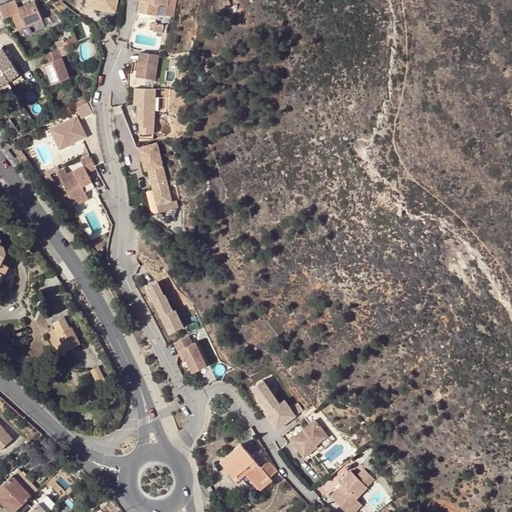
[(88,0),(87,6),(115,12),(117,0),(88,0)]
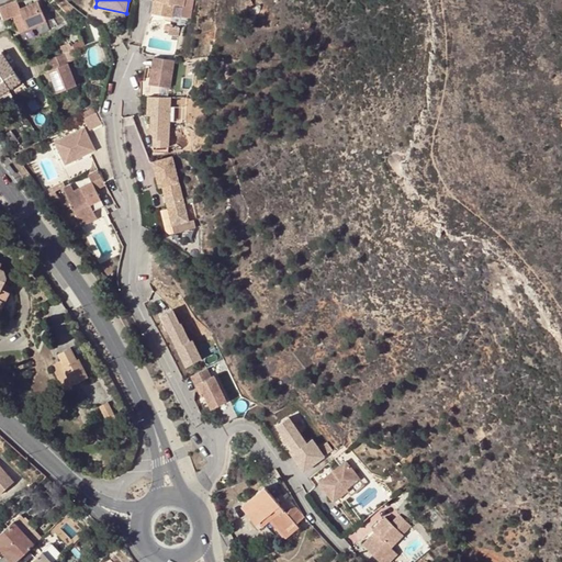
[(175,4),(183,7),(184,0),(158,0),(158,2),(154,1),(152,13),(171,18),(175,4)]
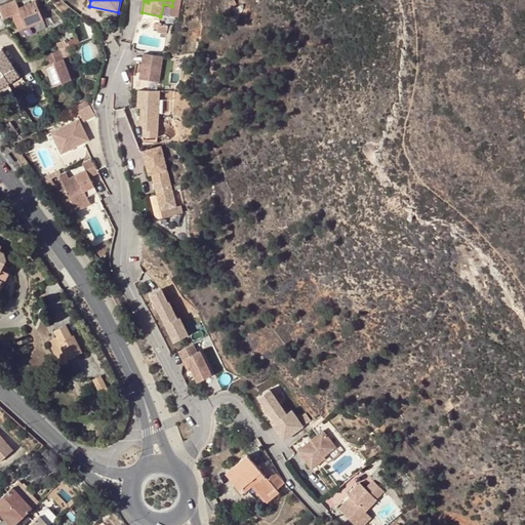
[(172,0),(171,6),(169,15),(178,17),(182,0),(172,0)]
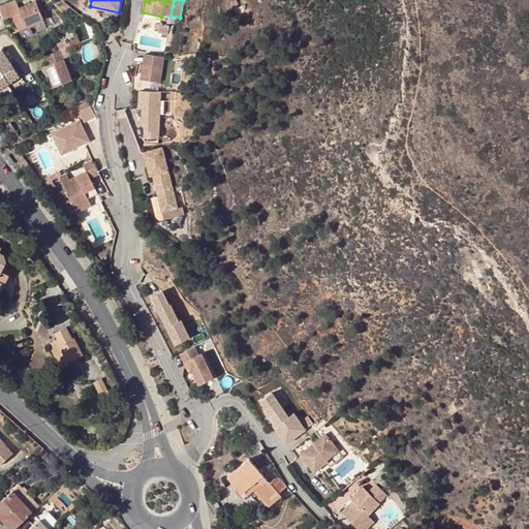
[(36,2),(20,9),(16,1),(0,7),(0,9),(4,20),(20,13),(22,18),(13,21),(19,31),(43,21),(36,2)]
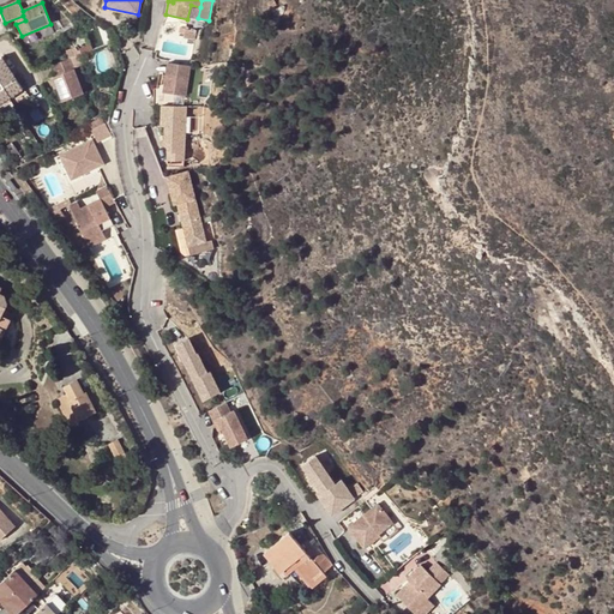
[(185,34),(184,37),(196,40),(197,29),(190,28),(190,26),(186,25),(185,29),(185,34)]
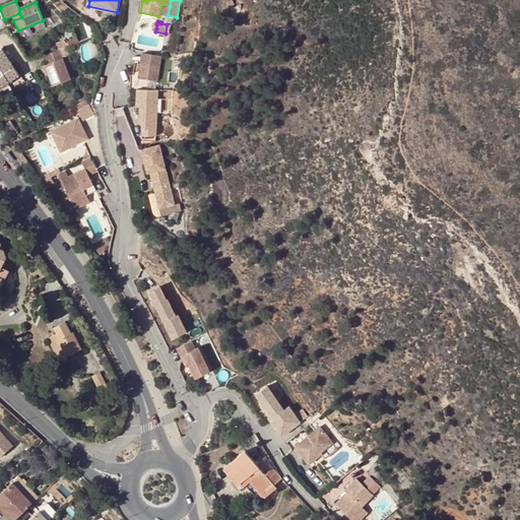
[(58,45),(61,52),(69,49),(65,42),(58,45)]
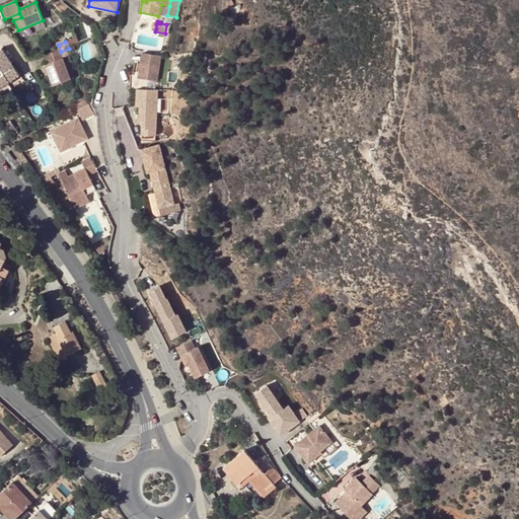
[(3,49),(0,50),(0,87),(19,75),(3,49)]
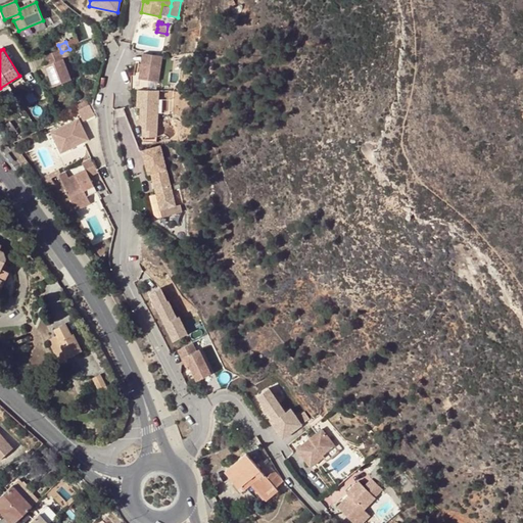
[(48,68),(57,89),(75,81),(61,52),(47,58),(51,67),(48,68)]
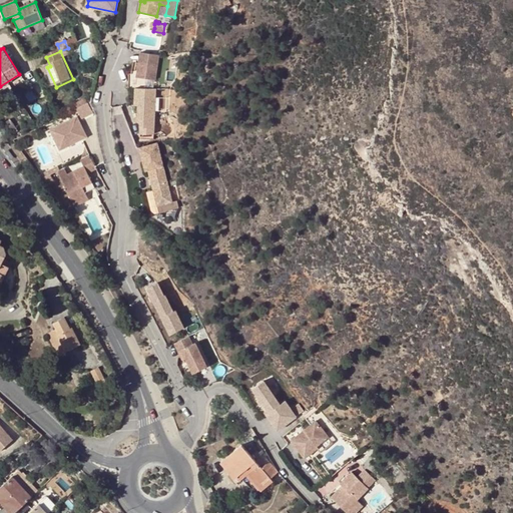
[(140,51),(136,76),(154,79),(158,54),(140,51)]
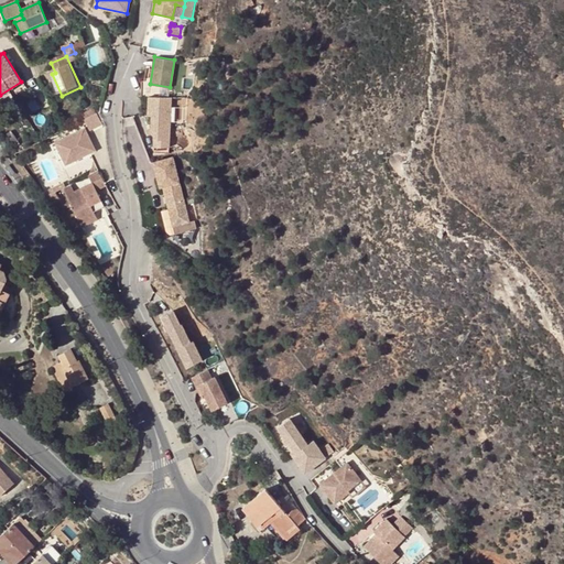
[(169,147),(171,97),(149,96),(148,115),(152,115),(152,129),(154,129),(154,145),(169,147)]
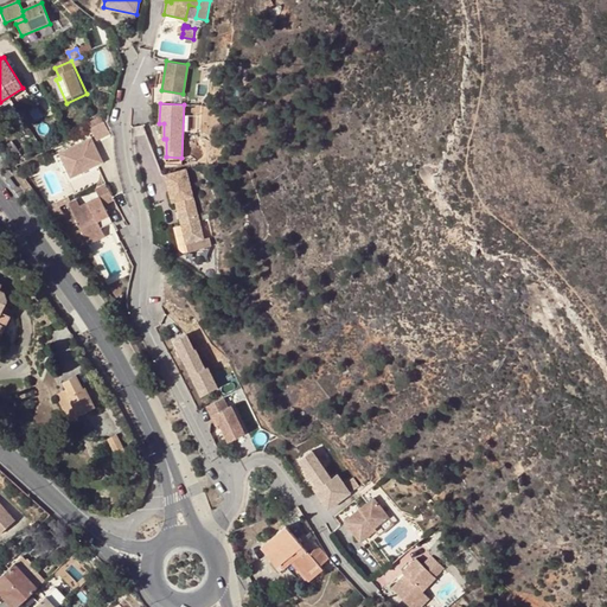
[(106,121),(95,127),(100,138),(112,133),(106,121)]
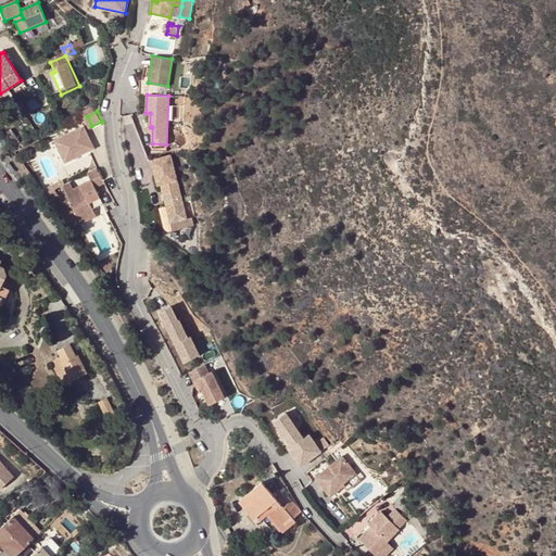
[(84,128),(54,141),(65,163),(93,150),(84,128)]
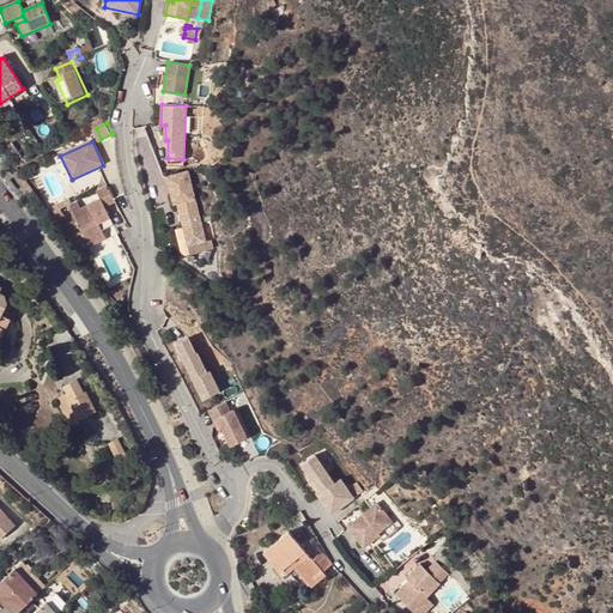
[(188,244),(205,240),(188,170),(168,175),(174,202),(177,201),(188,244)]
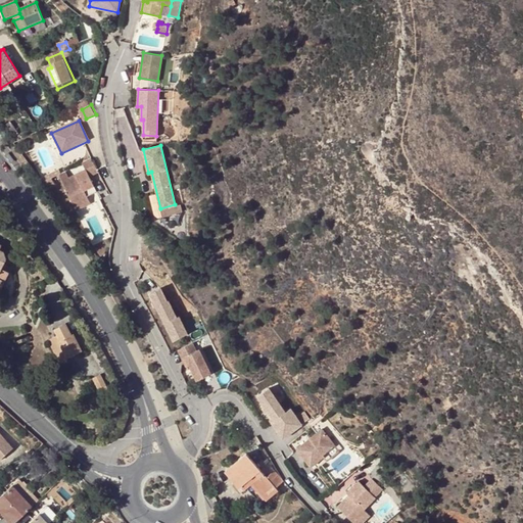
[(66,172),(59,176),(74,204),(88,197),(97,192),(90,177),(99,173),(92,159),(83,163),(86,171),(69,178),(66,172)]
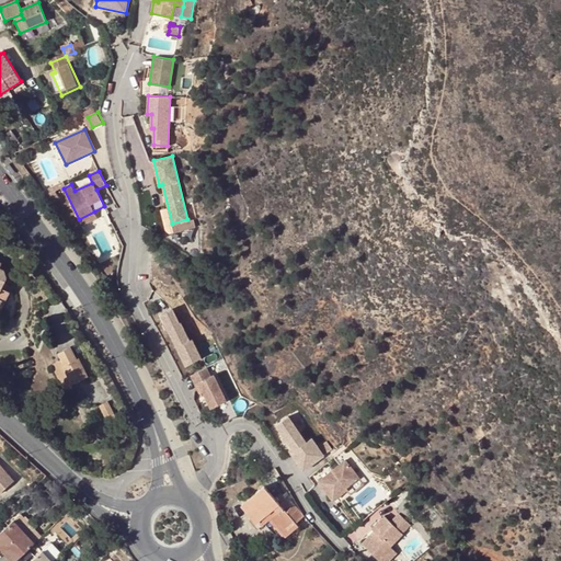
[(94,212),(79,219),(82,227),(98,219),(94,212)]
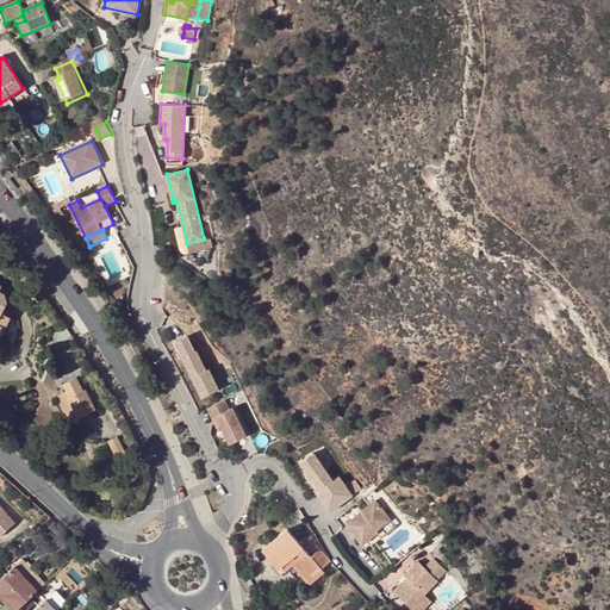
[(0,337),(10,318),(6,316),(1,313),(5,306),(7,300),(5,293),(0,290),(0,287),(1,286),(0,285),(0,337)]
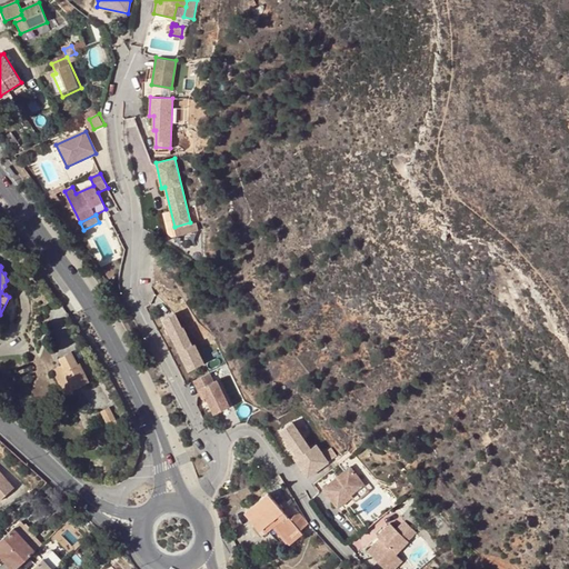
[(5,286),(1,292),(6,295),(10,288),(5,286)]
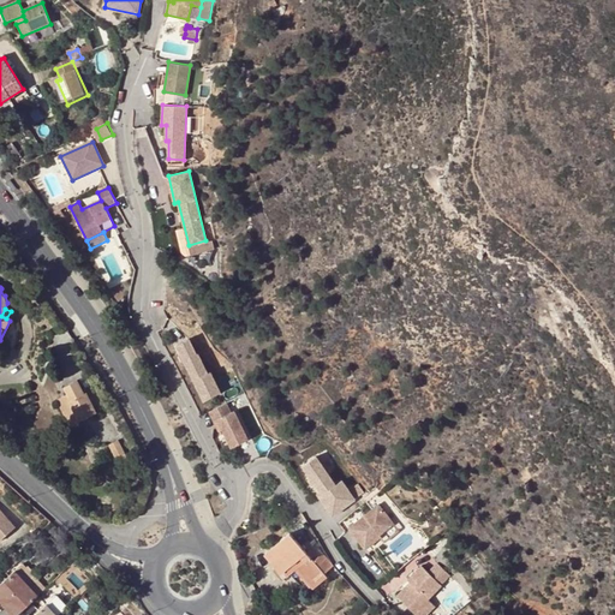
[(189,339),(177,345),(204,401),(221,393),(210,372),(208,374),(198,354),(196,354),(189,339)]
